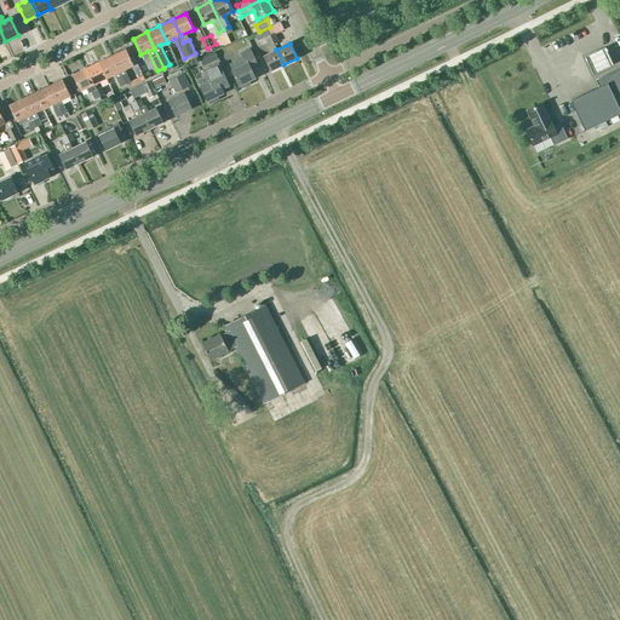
[(250,49),(241,53),(246,64),(231,70),(239,86),(240,86),(241,89),(250,85),(248,81),(254,79),(251,70),(258,67),(250,49)]
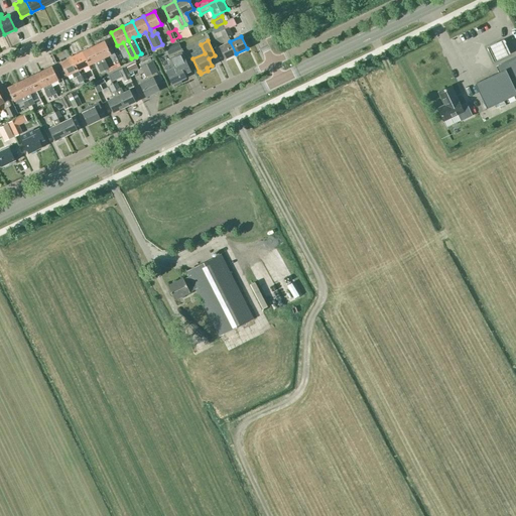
[(111,54),(104,41),(93,46),(105,71),(108,69),(104,58),(111,54)]
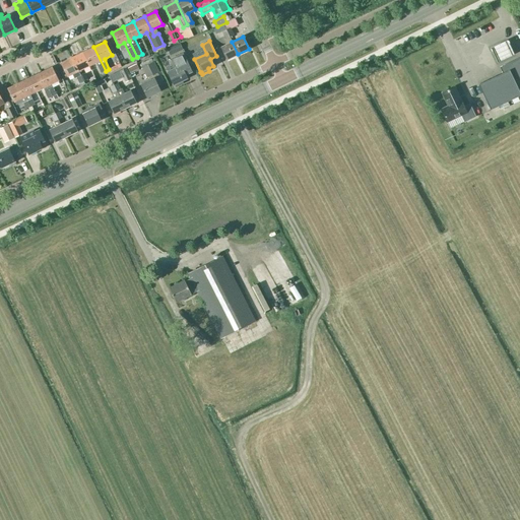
[(232,42),(220,47),(226,60),(238,54),(232,42)]
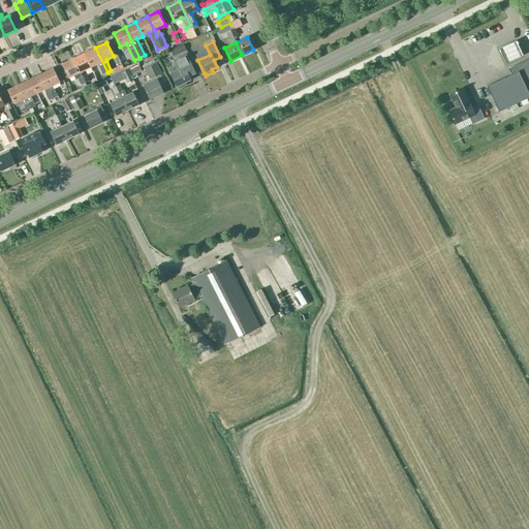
[(91,67),(97,64),(102,74),(107,72),(95,48),(84,53),(91,67)]
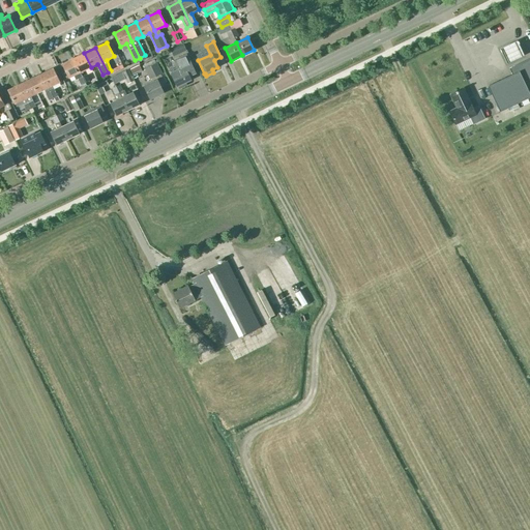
[(91,67),(84,53),(72,59),(80,72),(91,67)]
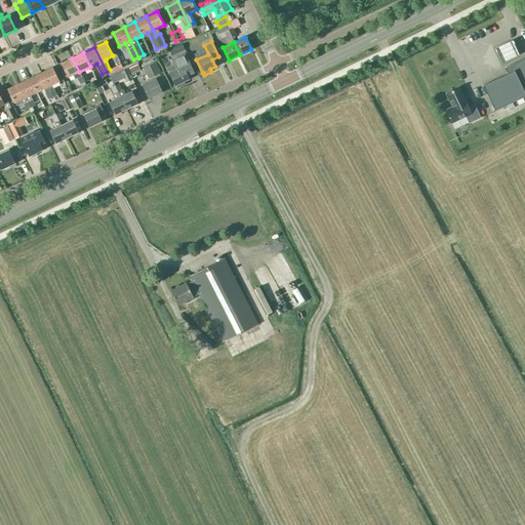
[(185,54),(177,57),(182,67),(169,73),(175,86),(176,85),(177,88),(185,84),(184,82),(189,79),(186,74),(192,71),(185,54)]
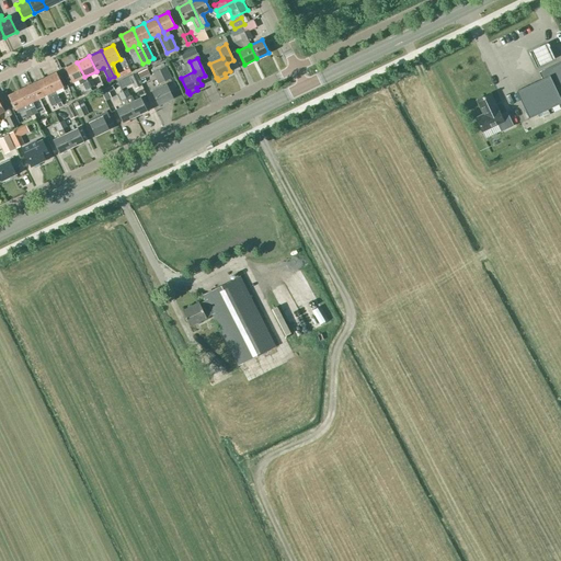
[(542,79),(516,92),(528,118),(560,102),(560,61),(539,72),(542,79)]
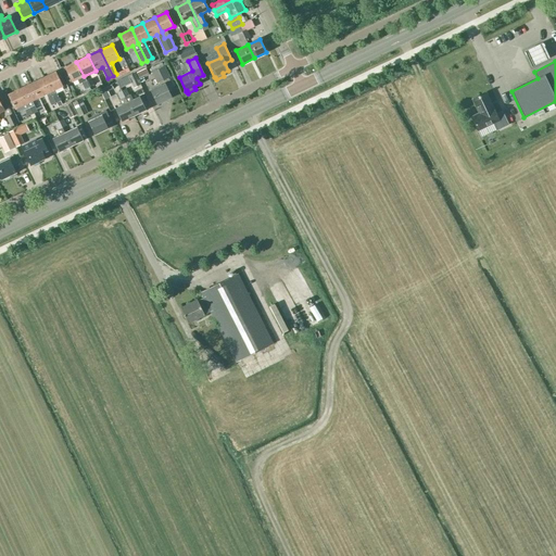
[(76,62),(65,67),(72,81),(84,76),(76,62)]
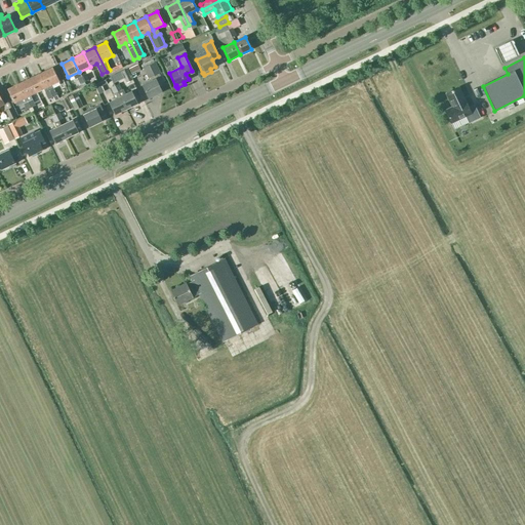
[(144,68),(149,78),(160,73),(153,58),(143,65),(144,68)]
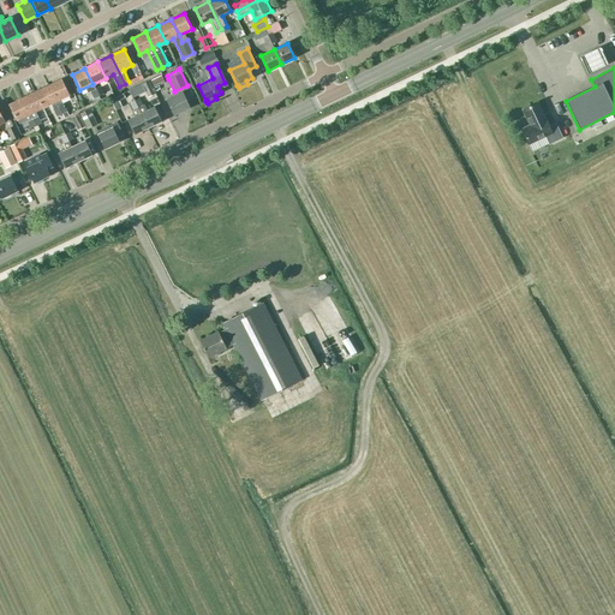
[(61,79),(48,85),(61,114),(66,112),(60,100),(69,95),(61,79)]
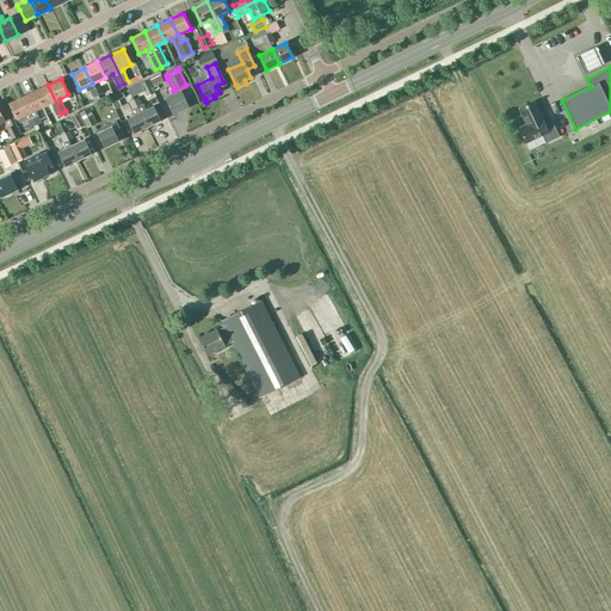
[(141,84),(147,98),(155,94),(148,80),(141,84)]
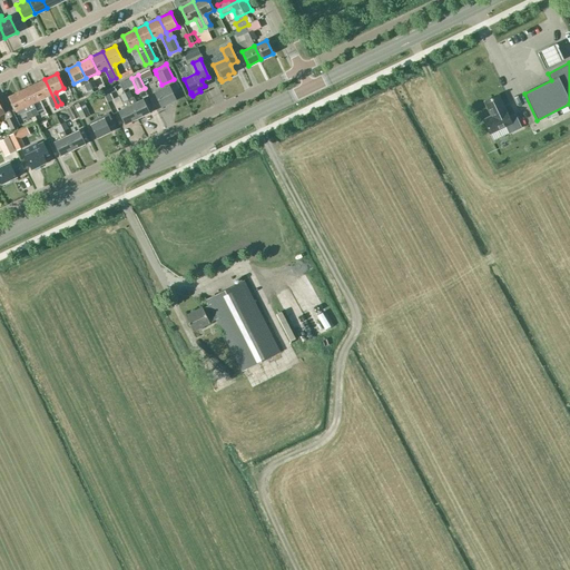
[(57,106),(45,79),(32,85),(40,100),(47,97),(52,108),(57,106)]
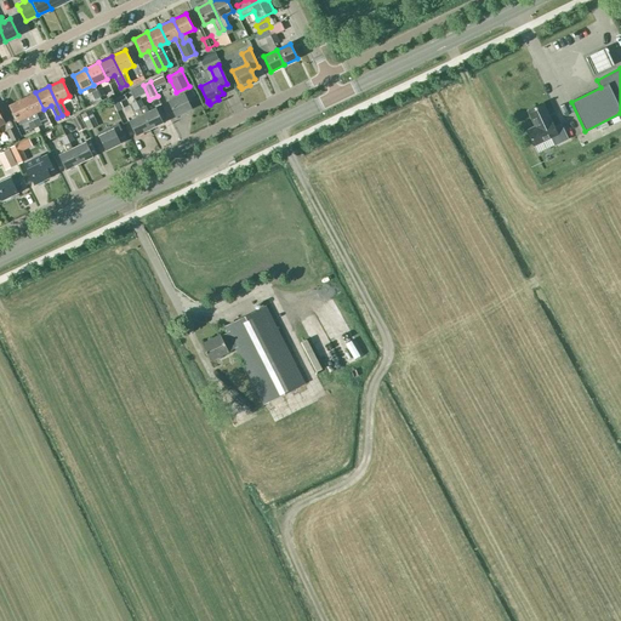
[(191,91),(169,101),(176,117),(192,109),(188,102),(194,100),(191,91)]
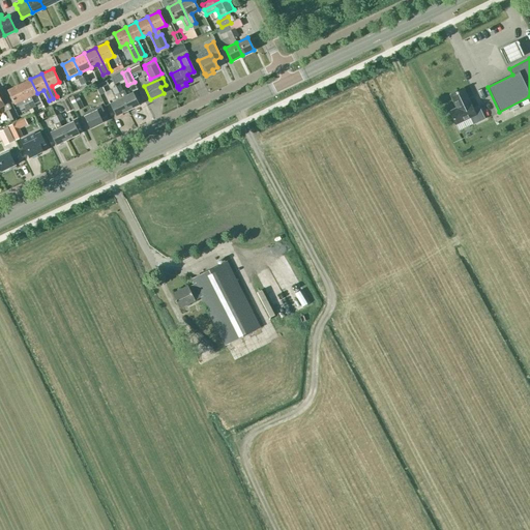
[(37,93),(30,79),(19,85),(31,109),(35,107),(32,99),(30,96),(37,93)]
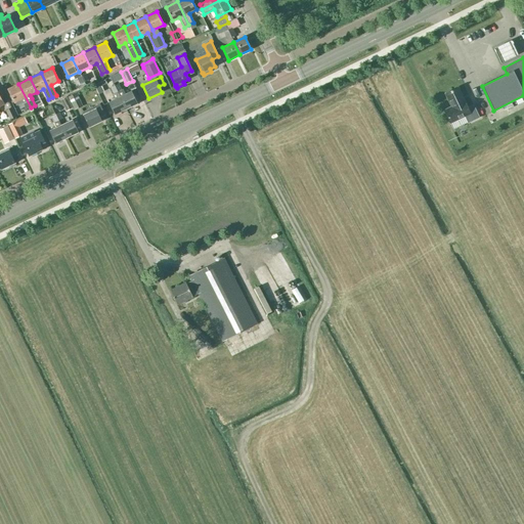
[(101,90),(110,86),(105,80),(98,84),(101,90)]
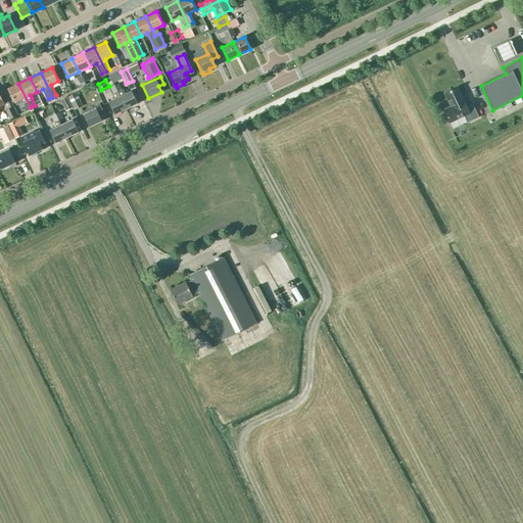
[(18,84),(7,89),(14,102),(20,99),(22,103),(26,109),(31,107),(18,84)]
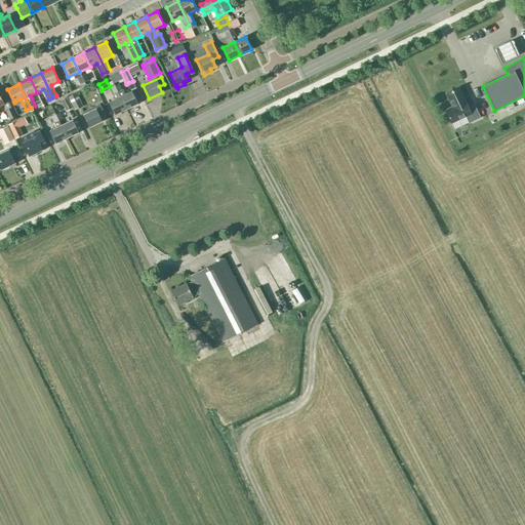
[(118,84),(115,85),(126,110),(137,104),(131,91),(126,94),(123,89),(121,90),(118,84)]
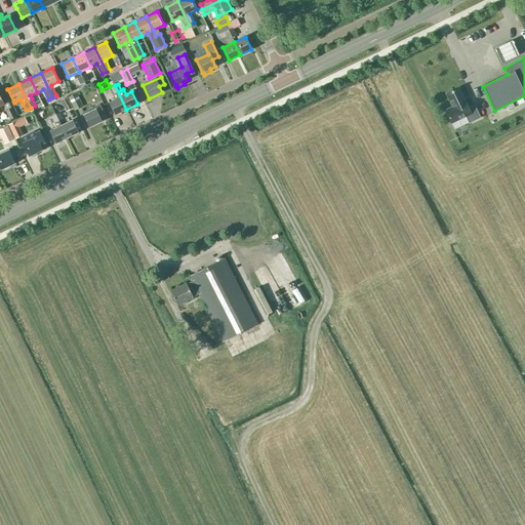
[(115,85),(111,87),(113,93),(112,94),(115,99),(109,103),(115,115),(126,110),(115,85)]
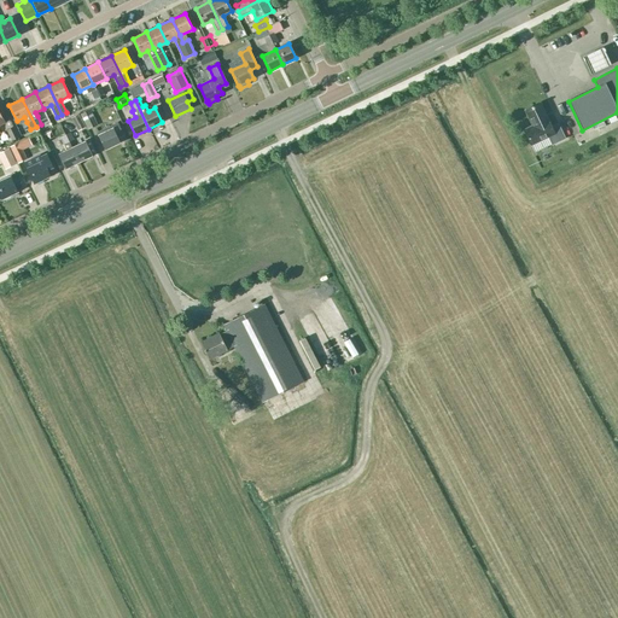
[(525,110),(532,126),(522,130),(530,146),(548,138),(552,145),(565,139),(558,123),(551,127),(540,103),(525,110)]
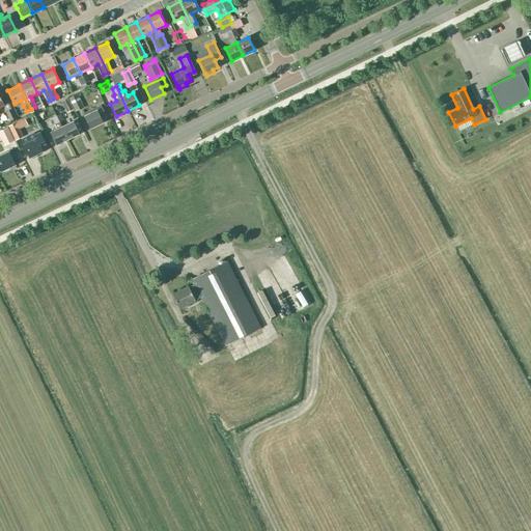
[(78,93),(70,98),(76,111),(83,107),(78,93)]
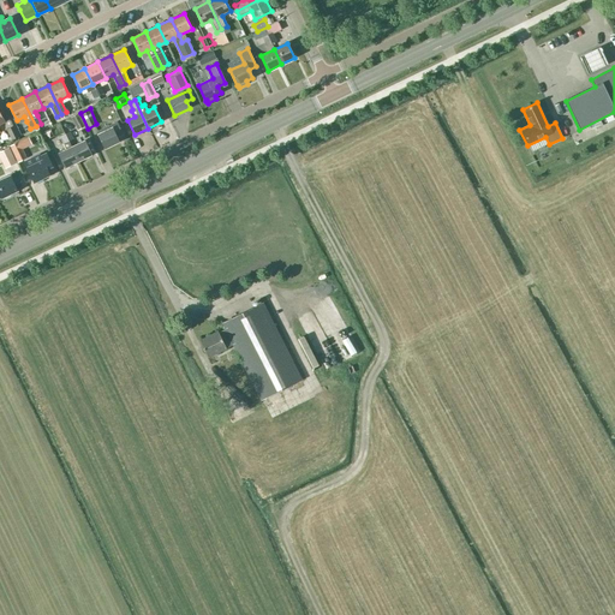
[(77,114),(71,117),(78,130),(84,126),(77,114)]
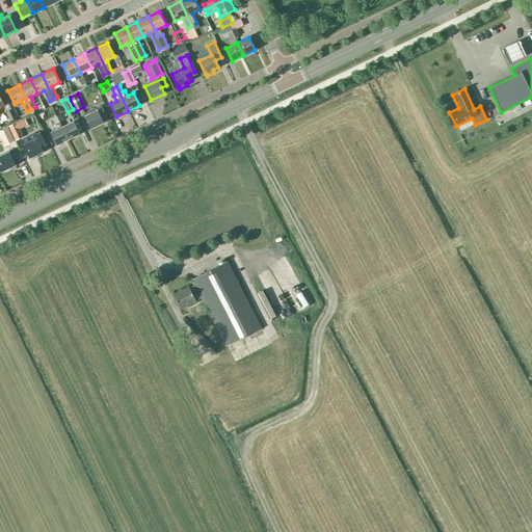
[(84,114),(85,116),(84,116),(90,129),(103,123),(101,118),(106,116),(101,106),(84,114)]
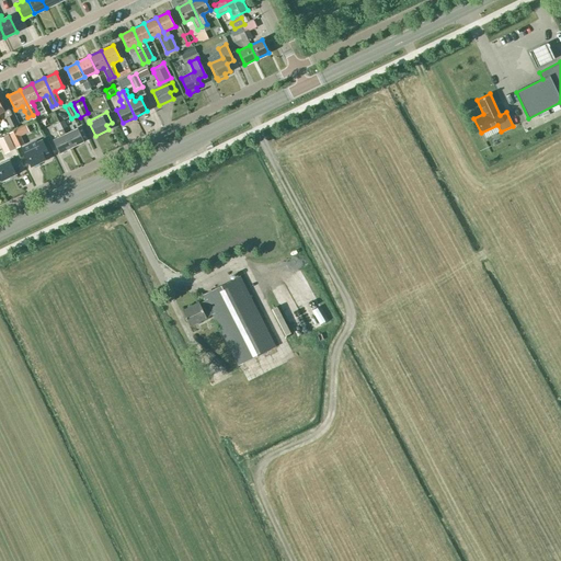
[(6,118),(10,128),(18,125),(12,115),(6,118)]
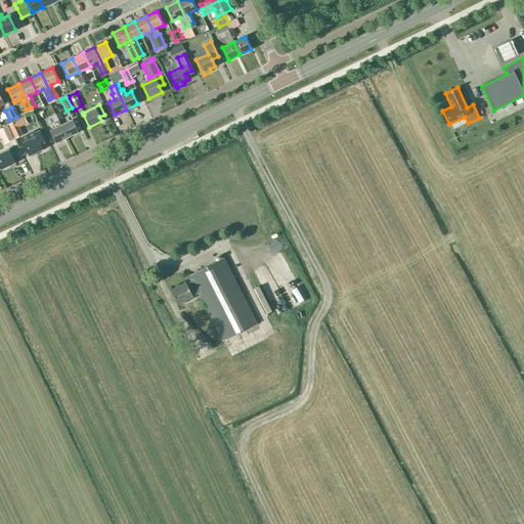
[(61,125),(58,121),(62,119),(59,113),(51,116),(54,122),(53,123),(56,128),(49,131),(55,143),(67,137),(61,125)]
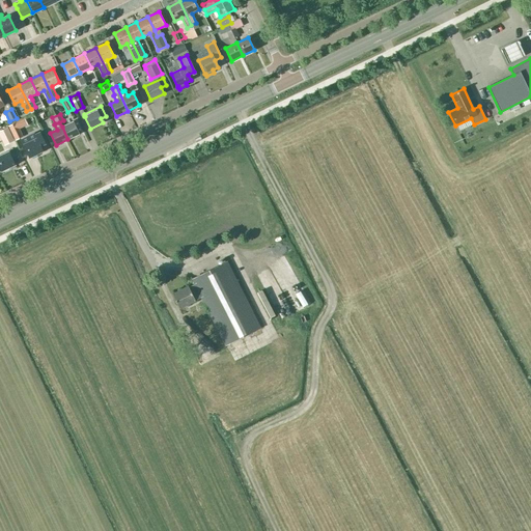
[(18,121),(8,126),(15,140),(23,137),(20,129),(21,128),(18,121)]
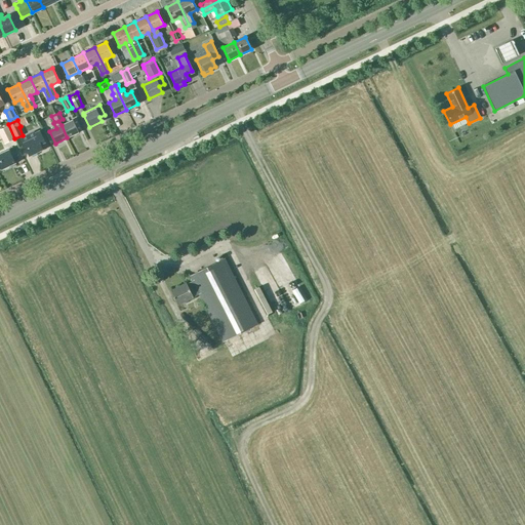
[(78,132),(72,120),(62,125),(67,137),(78,132)]
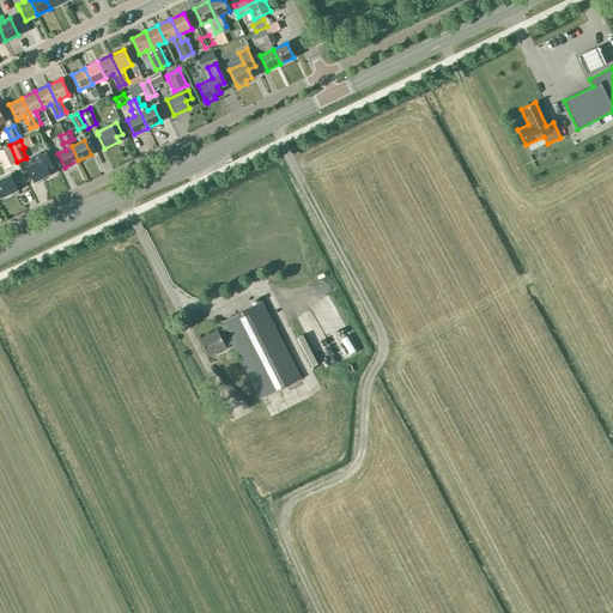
[(10,146),(2,150),(8,163),(16,159),(10,146)]
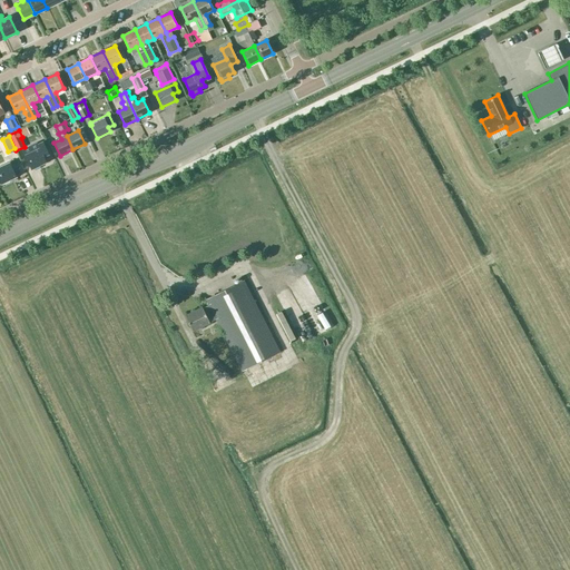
[(39,148),(25,155),(31,169),(46,163),(43,157),(49,155),(43,141),(37,145),(39,148)]
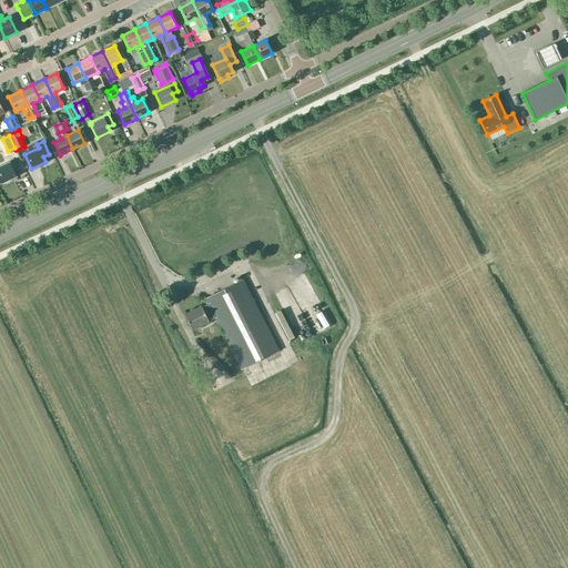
[(14,160),(0,166),(0,180),(1,183),(16,176),(13,171),(19,169),(14,160)]
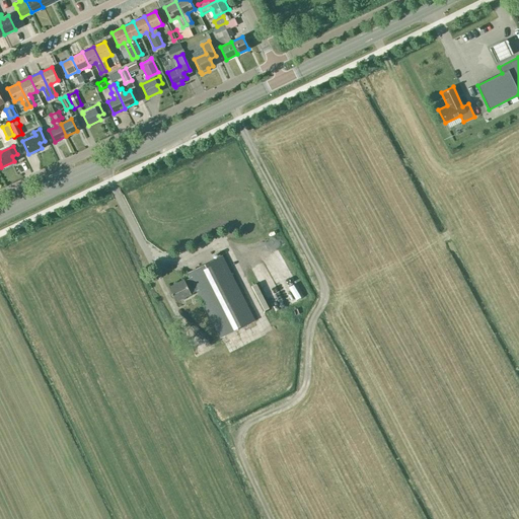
[(287,304),(300,297),(277,253),(264,261),(287,304)]
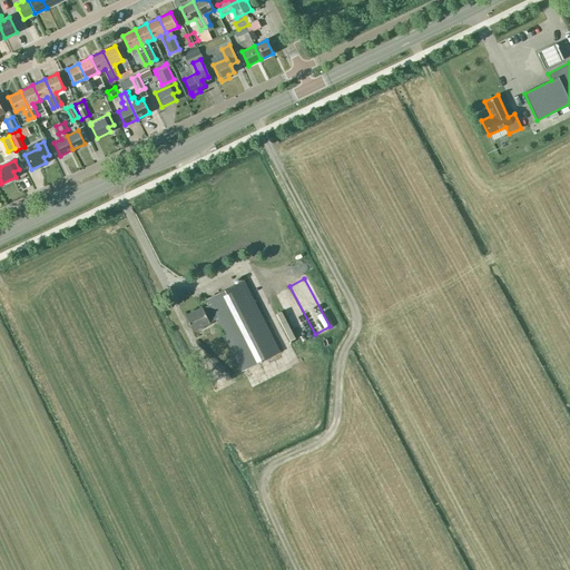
[(244,281),(206,300),(209,307),(204,310),(202,307),(185,316),(193,332),(209,323),(209,322),(215,318),(242,371),(279,352),(244,281)]
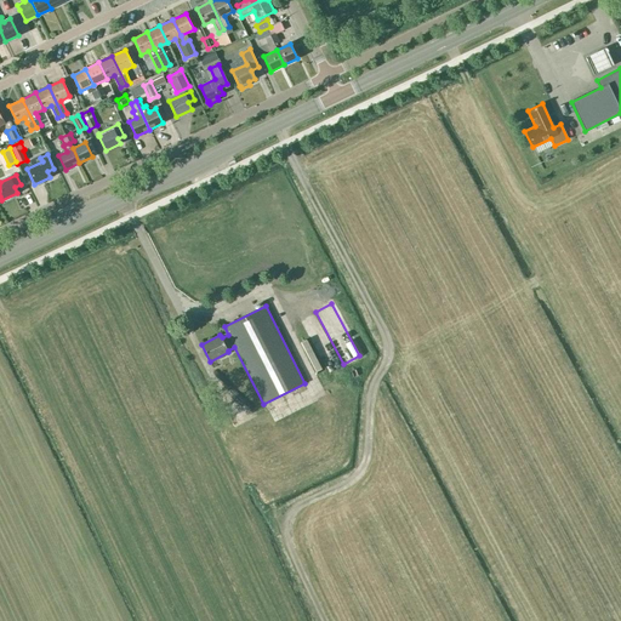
[(324,357),(319,359),(325,374),(339,366),(323,336),(315,340),(324,357)]
